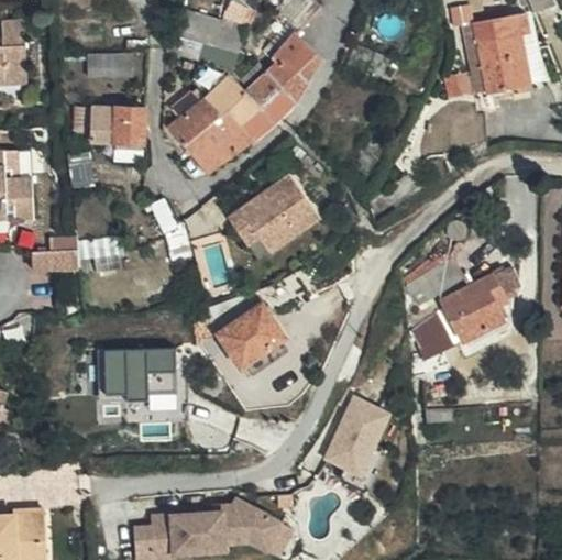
[(235,0),(231,18),(254,24),(261,0),(235,0)]
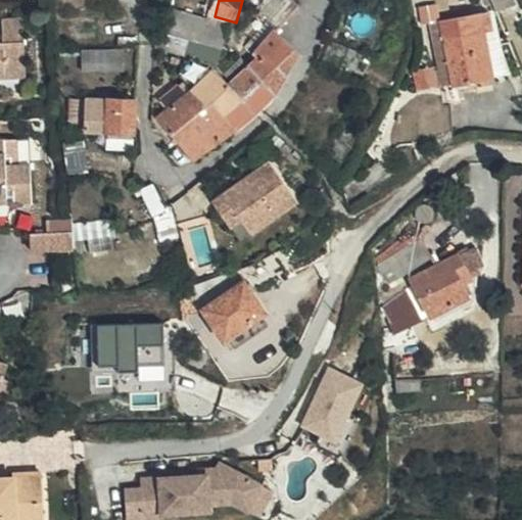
[(279,33),(298,9),(288,0),(267,0),(256,12),(268,24),(279,33)]
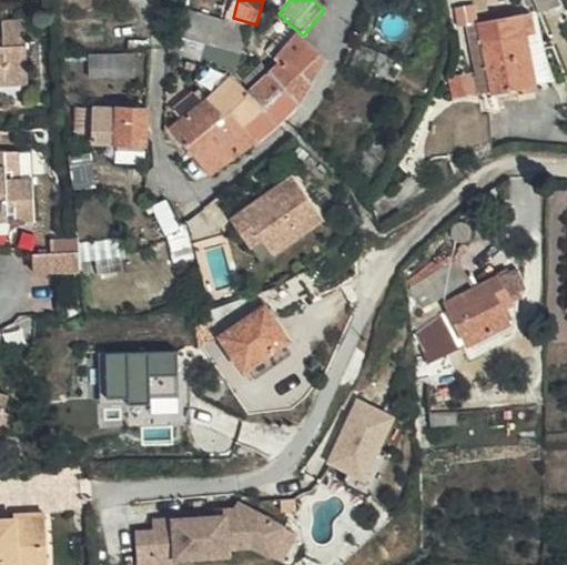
[(536,0),(542,12),(563,3),(560,0),(536,0)]
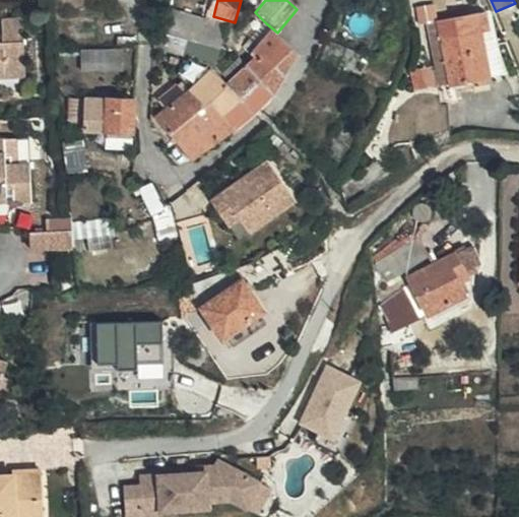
[(485,11),(424,23),(426,34),(439,31),(450,90),(490,82),(480,36),(490,34),(485,11)]
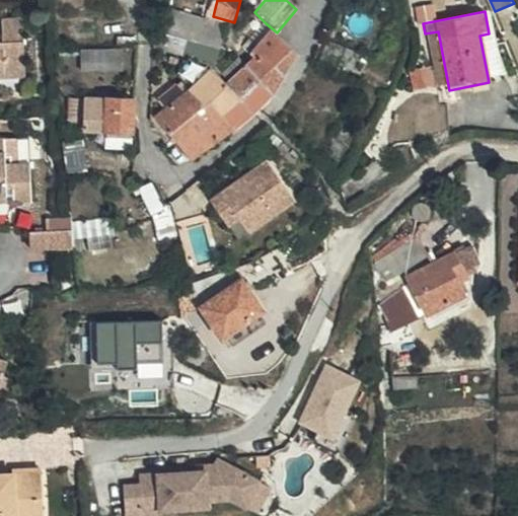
[(176,12),(170,32),(196,41),(203,20),(176,12)]
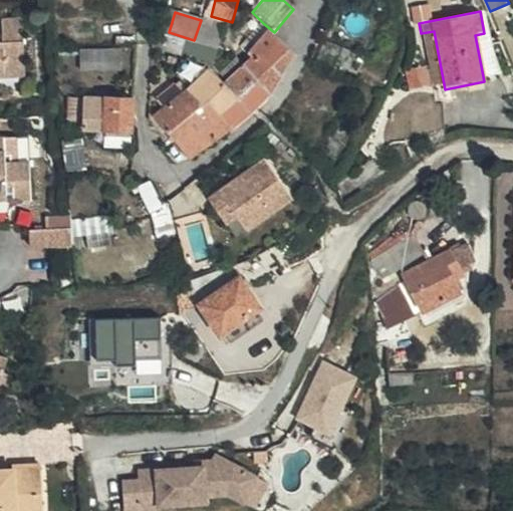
[(0,68),(20,66),(15,17),(0,18),(0,68)]
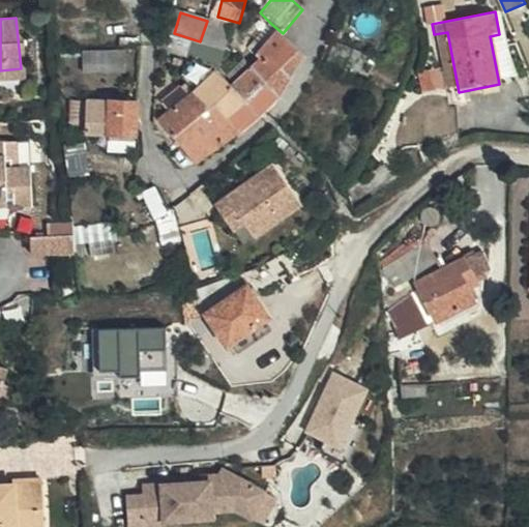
[(442,76),(419,80),(422,98),(459,92),(447,32),(434,34),(442,76)]
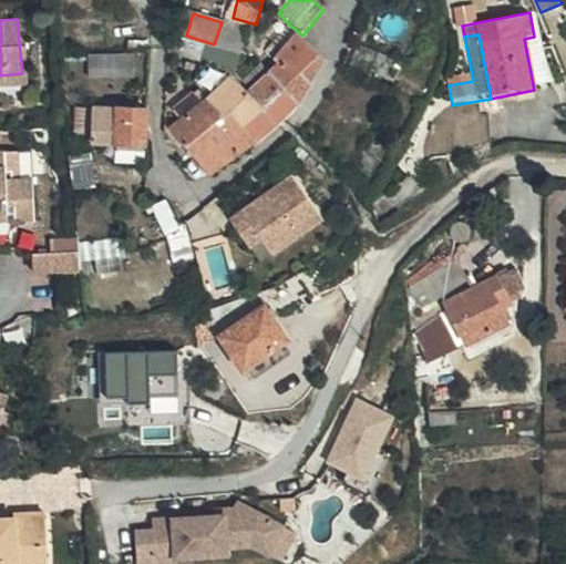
[(297,105),(320,65),(307,48),(297,39),(267,71),(267,74),(247,98),(236,112),(257,142),(277,124),(297,105)]
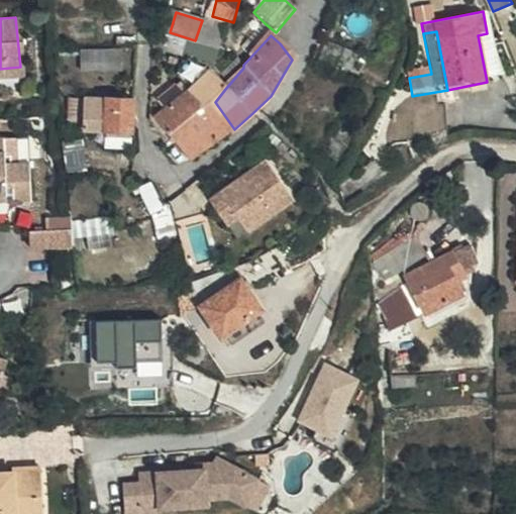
[(159,37),(155,50),(185,60),(211,68),(214,54),(159,37)]
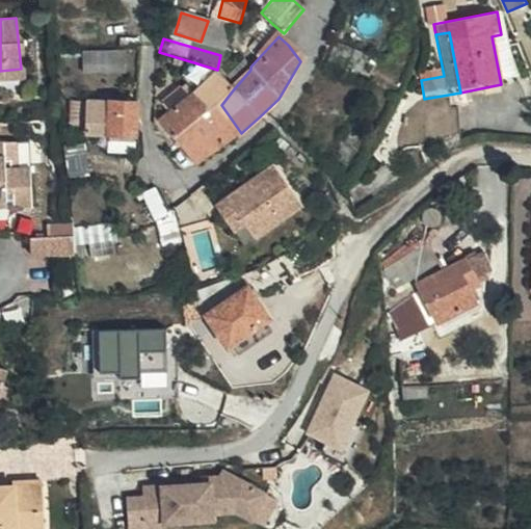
[(85,87),(99,88),(101,59),(87,59),(85,87)]
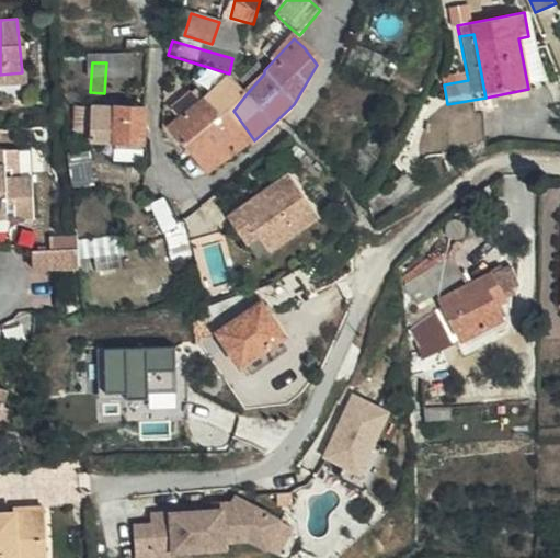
[(233,111),(244,97),(233,84),(237,81),(229,73),(201,65),(191,81),(207,95),(167,129),(180,147),(185,144),(233,111)]
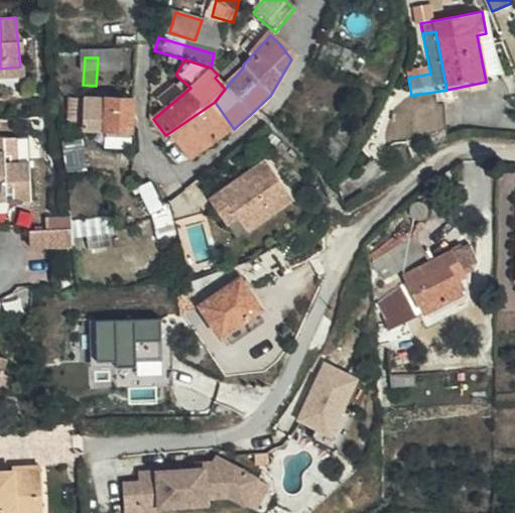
[(486,82),(446,90),(447,95),(486,88),(486,82)]
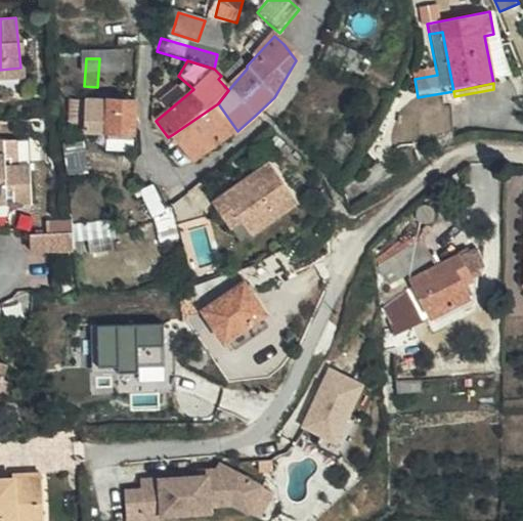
[(132,105),(132,100),(97,98),(97,87),(84,86),(82,130),(106,132),(105,144),(131,146),(135,115),(132,105)]
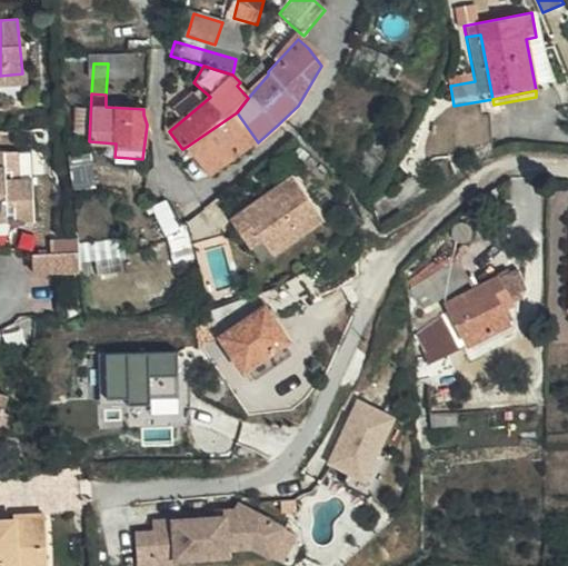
[(207,180),(258,142),(237,112),(188,146),(207,180)]
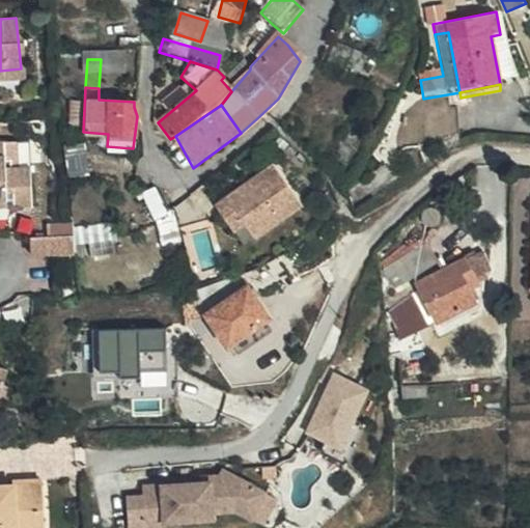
[(0,202),(8,202),(6,189),(12,188),(16,210),(33,206),(28,167),(4,169),(1,143),(0,142),(0,202)]
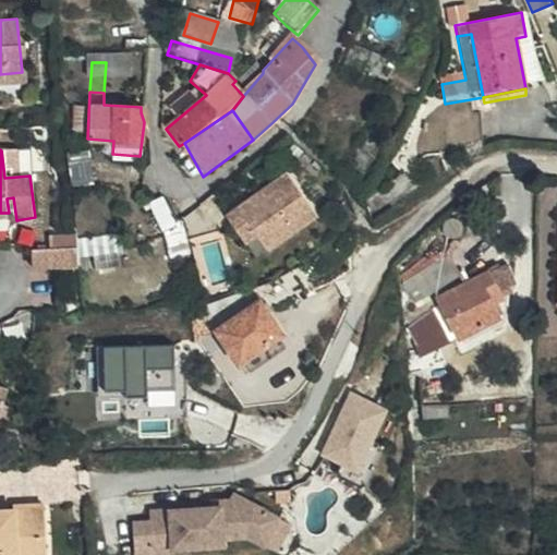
[(290,178),(229,219),(245,243),(261,234),(283,218),(294,234),(317,218),(290,178)]
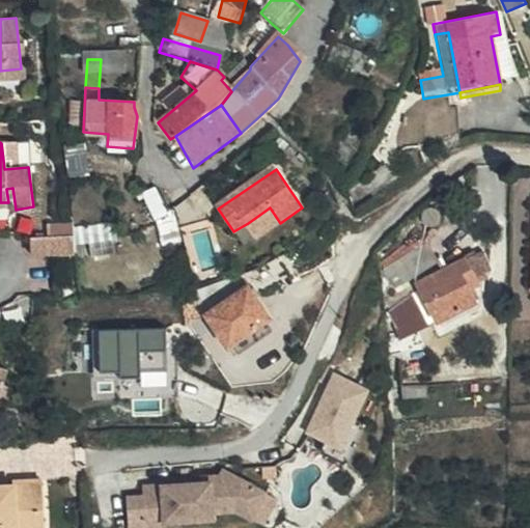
[(164,211),(156,189),(145,196),(155,216),(164,211)]
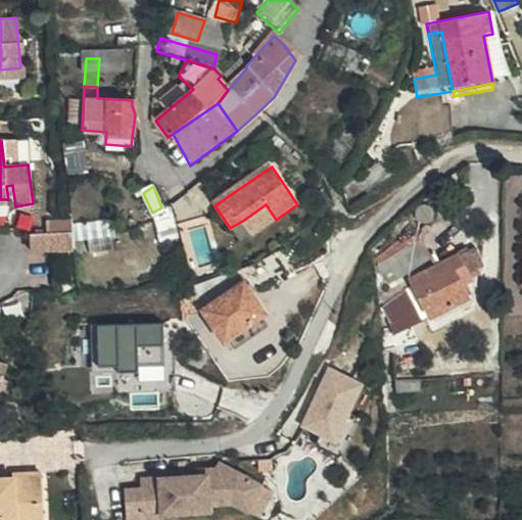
[(266,204),(244,220),(254,234),(276,220),(266,204)]
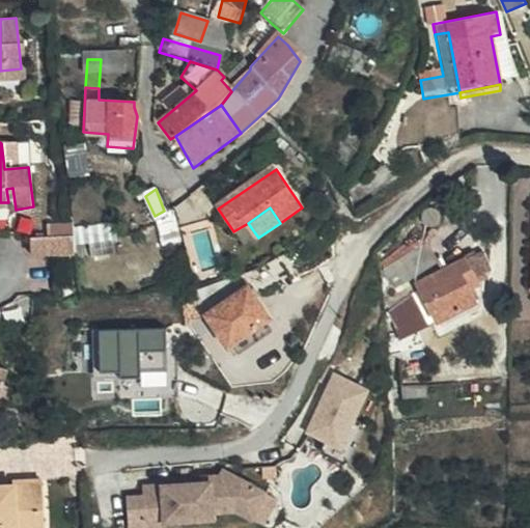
[(159,239),(182,234),(180,228),(176,209),(166,214),(164,211),(155,216),(159,239)]
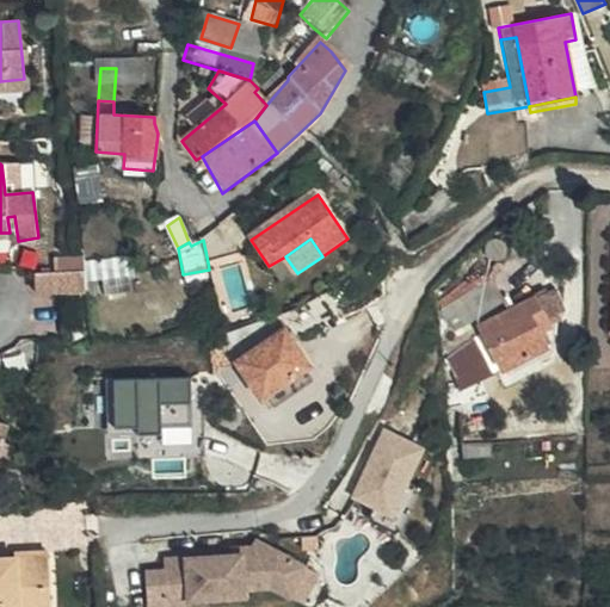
[(87,292),(81,256),(54,259),(54,272),(36,273),(39,297),(87,292)]
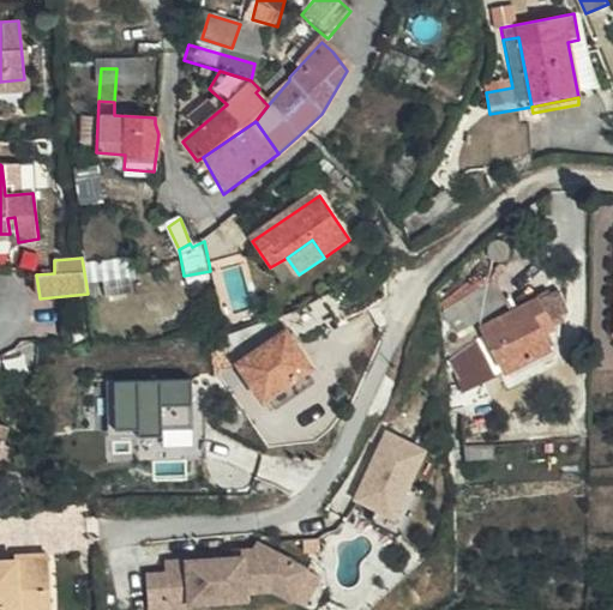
[(101,275),(100,293),(128,294),(131,265),(86,261),(86,273),(101,275)]
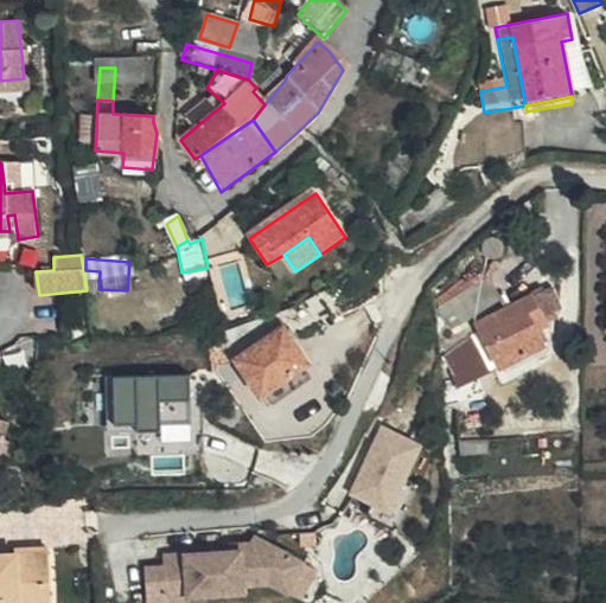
[(499,305),(492,290),(508,282),(499,265),(491,269),(493,275),(484,280),(485,284),(469,293),(464,281),(435,296),(447,321),(454,319),(457,325),(499,305)]
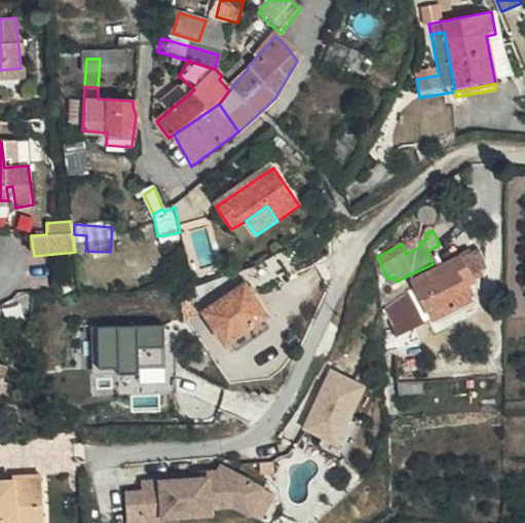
[(394,338),(429,321),(467,303),(459,286),(489,272),(480,252),(411,285),(415,293),(381,310),(394,338)]
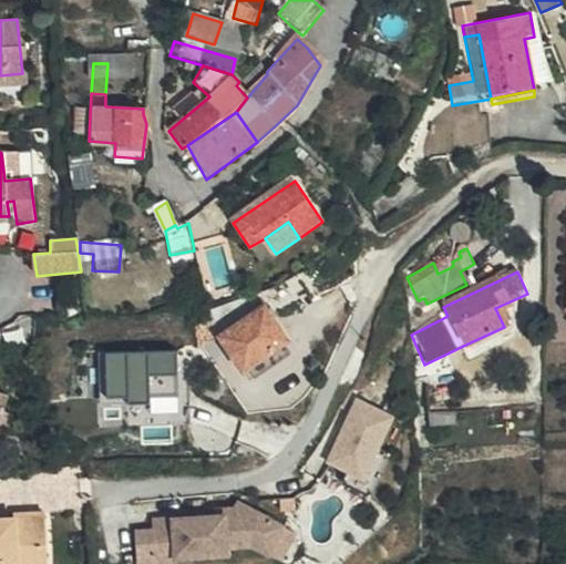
[(287,342),(274,322),(311,297),(297,278),(271,297),(211,314),(222,340),(244,371),(287,342)]
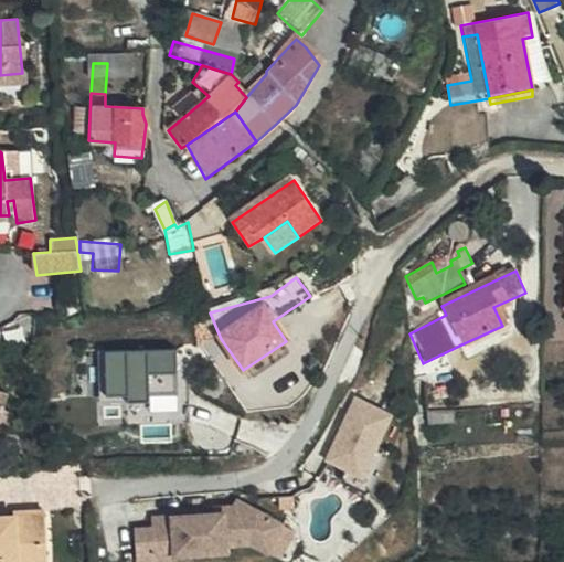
[(179,395),(178,349),(99,351),(100,403),(150,402),(150,396),(179,395)]
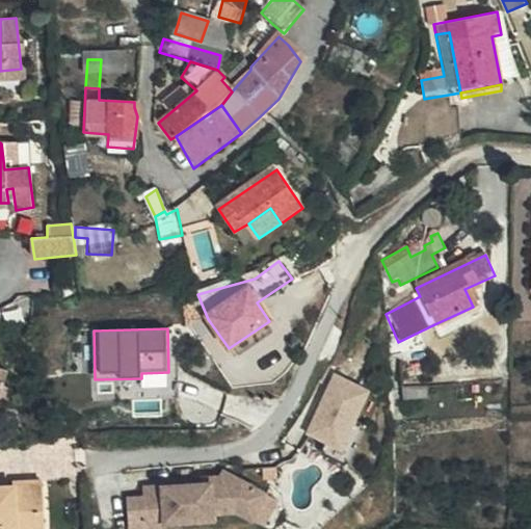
[(335,375),(307,434),(342,451),(371,392),(335,375)]
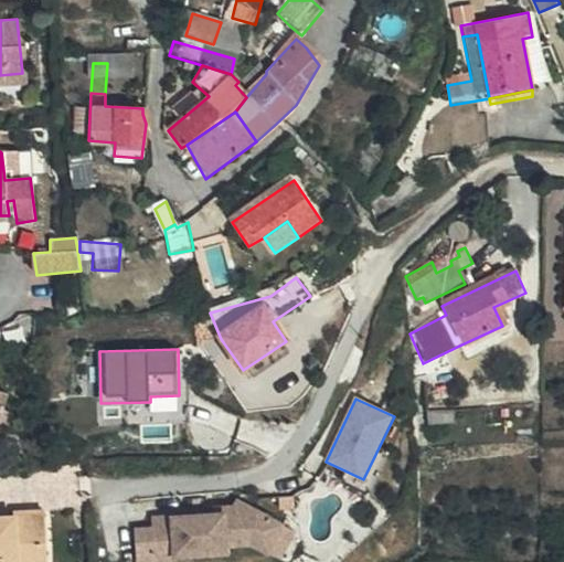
[(285,528),(240,505),(236,511),(234,516),(215,518),(153,523),(155,534),(138,536),(140,561),(179,561),(179,559),(229,554),(227,548),(254,545),(270,554),(285,528)]
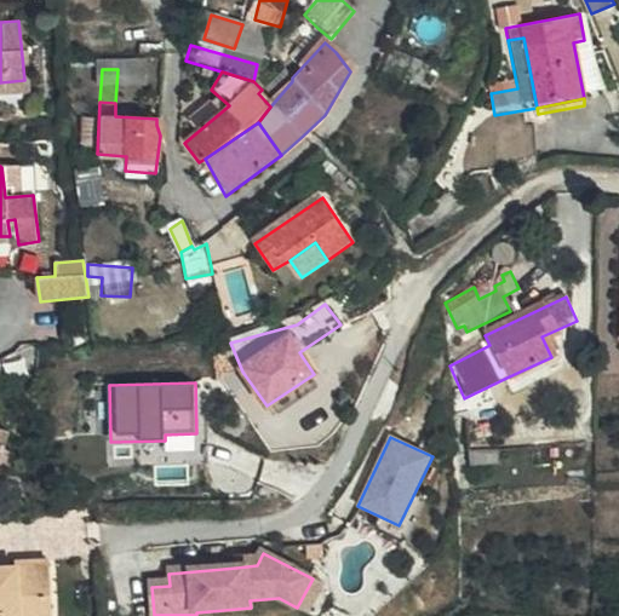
[(24,615),(24,605),(55,603),(52,566),(17,569),(18,573),(0,574),(0,615),(24,615)]
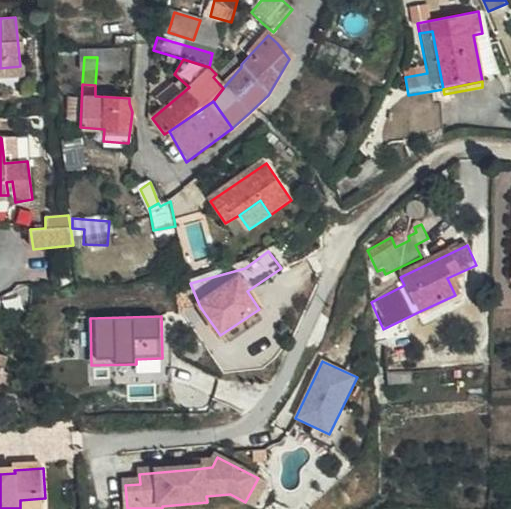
[(269,484),(258,478),(245,502),(256,508),(269,484)]
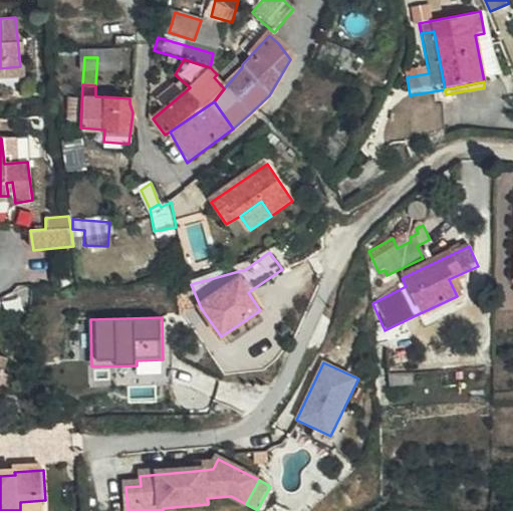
[(46,510),(45,500),(20,502),(20,510),(46,510)]
